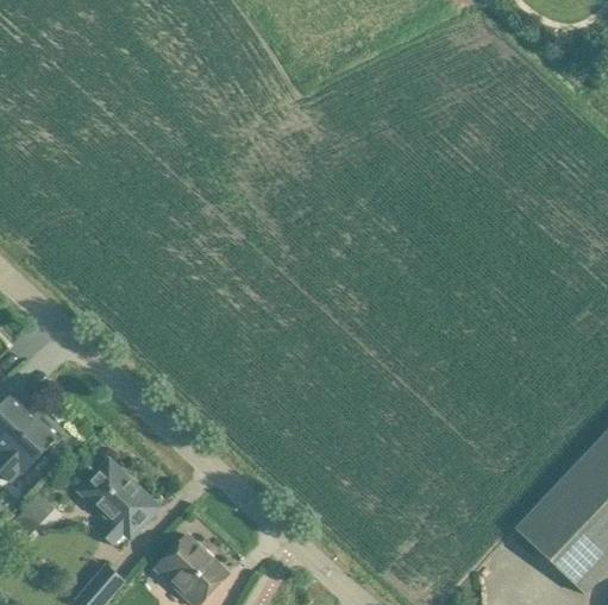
[(0,452),(22,472),(55,436),(27,410),(31,407),(14,390),(0,404),(0,452)]
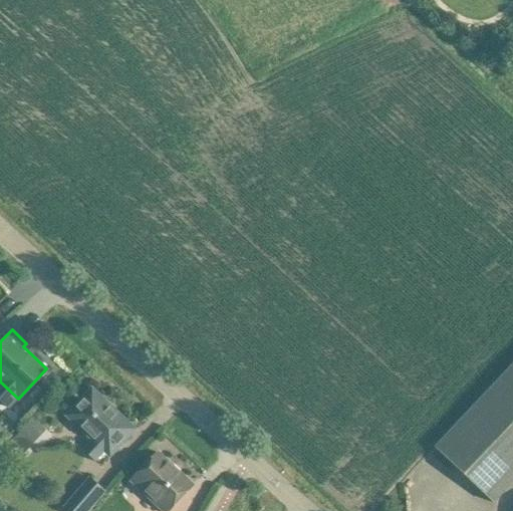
[(512,479),(512,361),(434,446),(493,501),(512,479)]
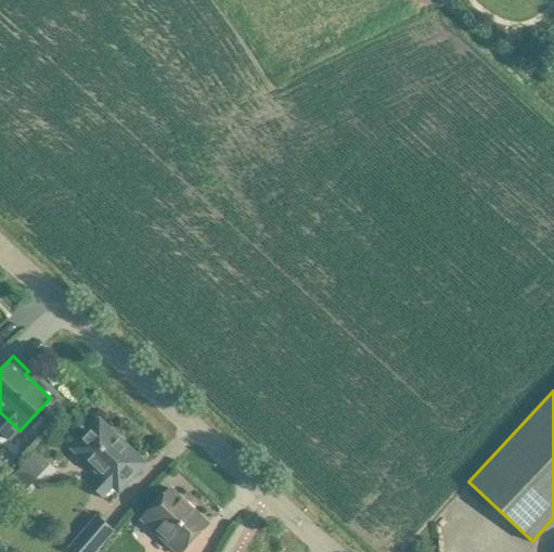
[(113,485),(117,489),(143,462),(99,420),(73,447),(100,472),(89,485),(101,497),(113,485)]
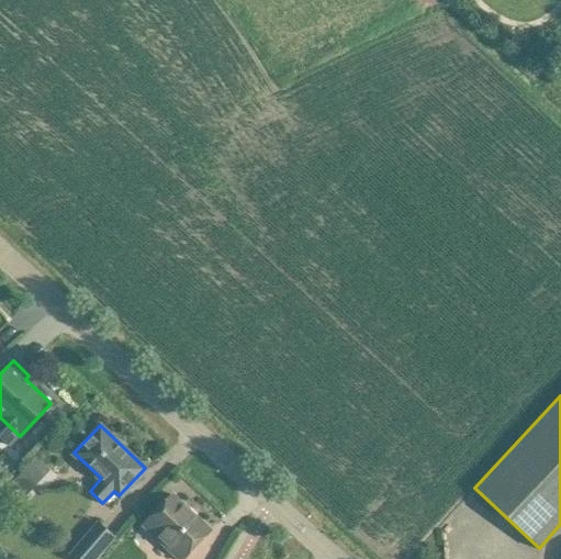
[(169,545),(167,547),(179,558),(181,558),(210,529),(171,493),(145,522),(169,545)]
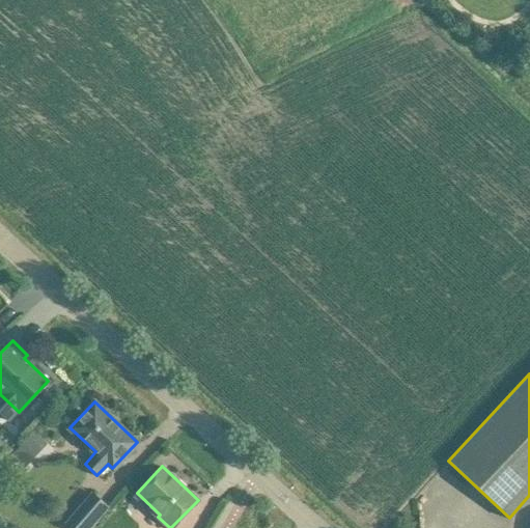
[(64,522),(71,527),(89,527),(109,506),(91,491),(64,522)]
